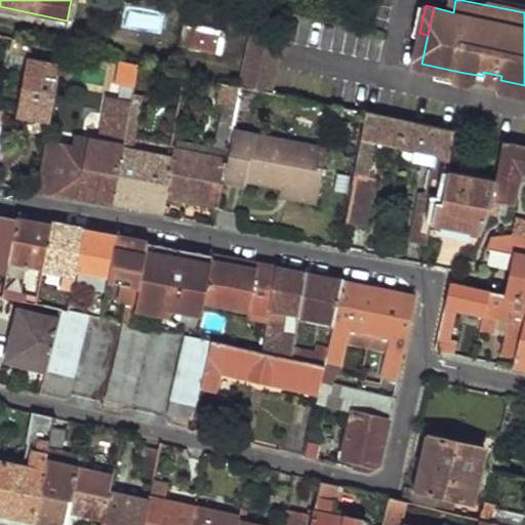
[(185,23),(180,44),(221,53),(227,32),(185,23)]
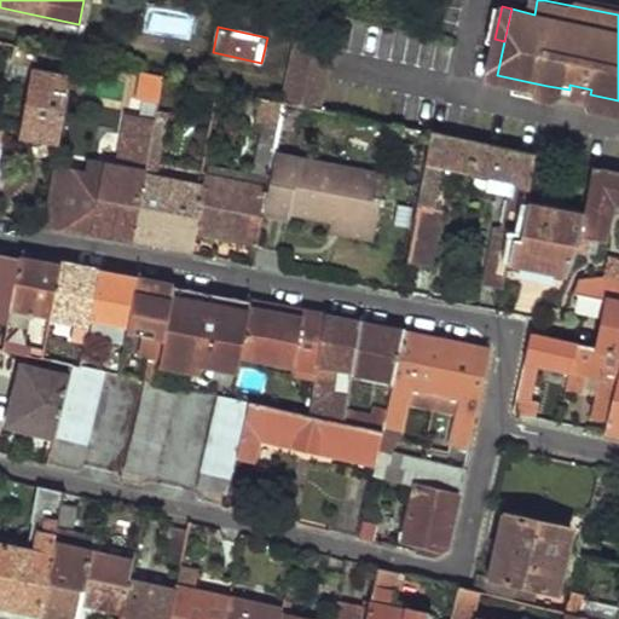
[(284,102),(313,108),(327,42),(298,36),(284,102)]
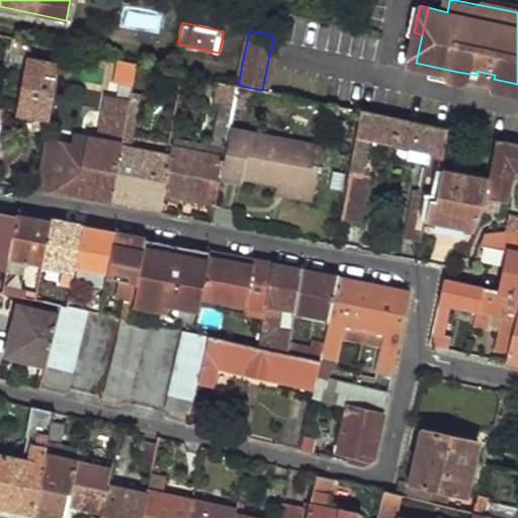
[(30,41),(27,59),(36,61),(40,44),(30,41)]
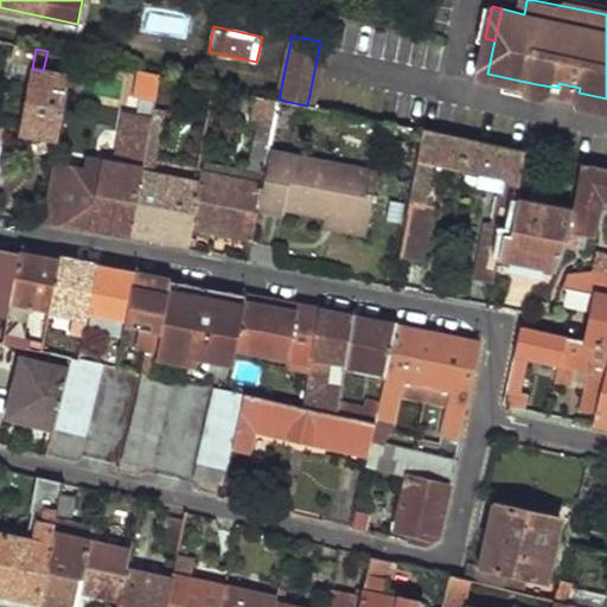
[(59,53),(56,74),(71,76),(75,57),(59,53)]
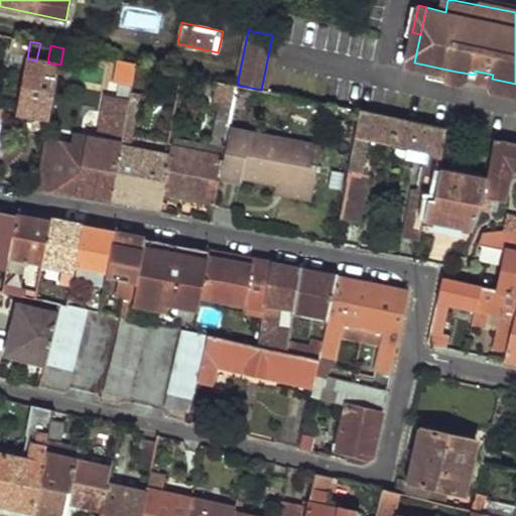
[(27,58),(16,116),(49,122),(60,65),(47,62),(36,60),(27,58)]
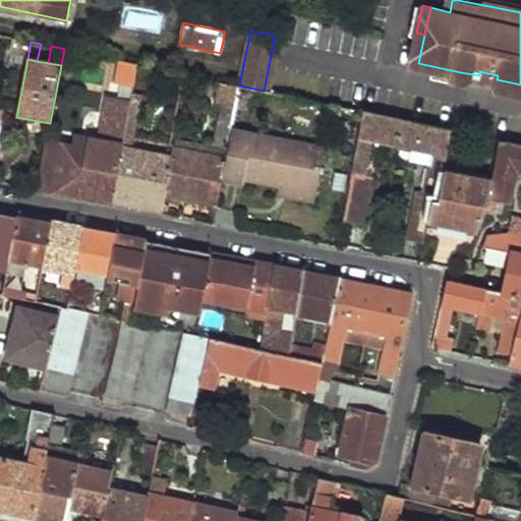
[(119,60),(114,84),(134,88),(138,64),(119,60)]
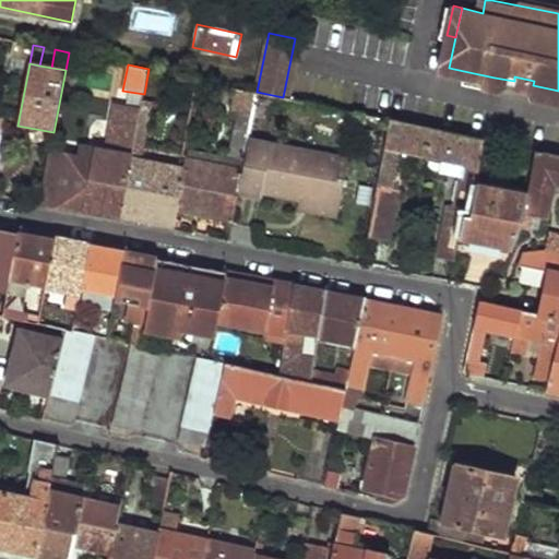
[(495,78),(474,73),(473,80),(494,84),(495,78)]
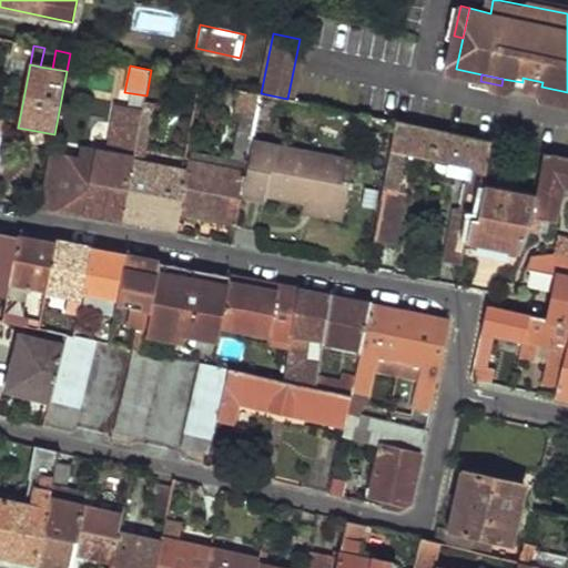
[(242,89),(237,111),(256,114),(261,93),(242,89)]
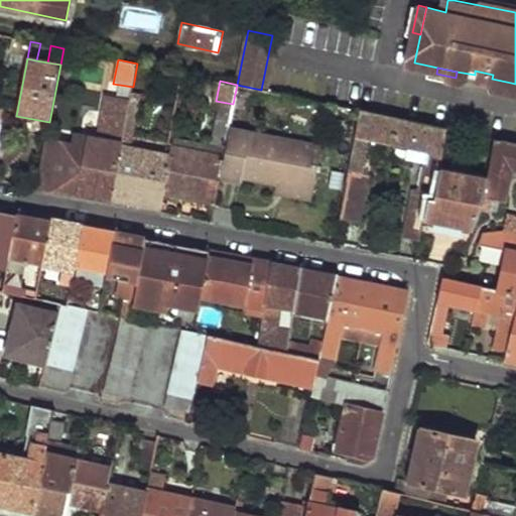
[(90,139),(79,196),(111,202),(124,133),(129,106),(119,104),(112,144),(90,139)]
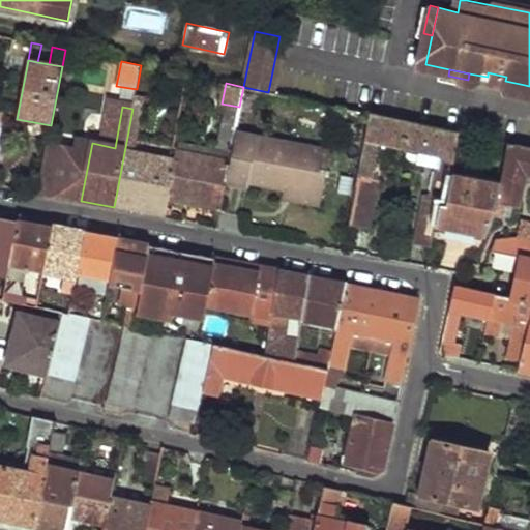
[(133,109),(127,137),(137,139),(142,111),(133,109)]
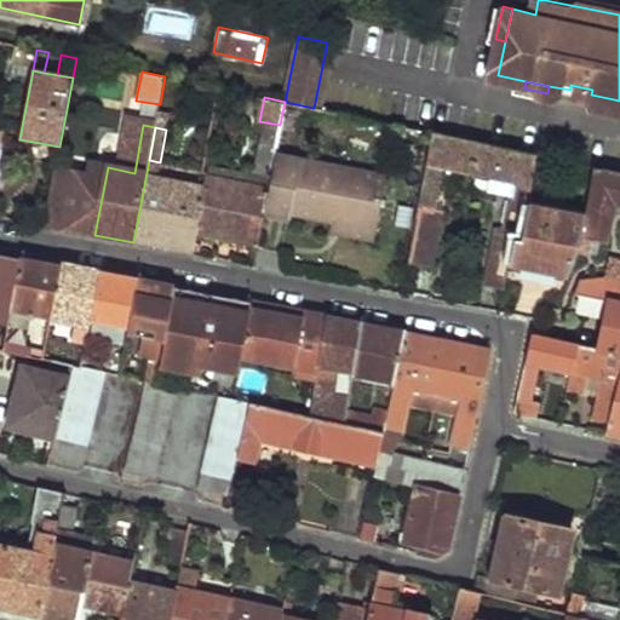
[(434,133),(417,218),(409,263),(434,269),(446,211),(436,208),(443,168),(470,173),(476,142),(434,133)]
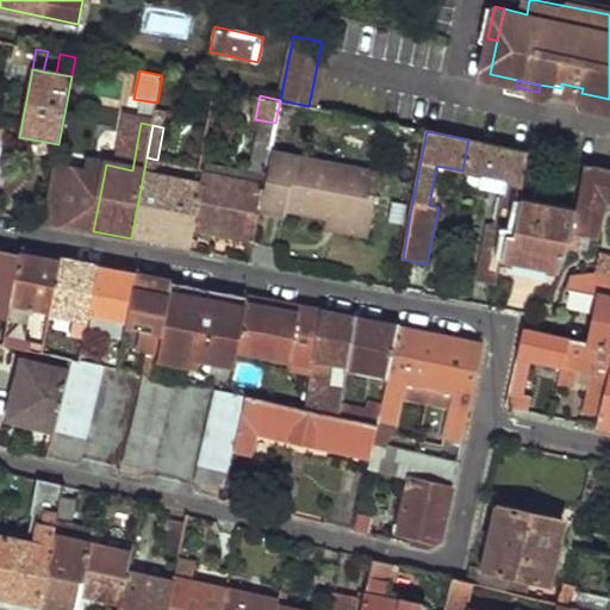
[(265,135),(262,144),(271,145),(273,136),(265,135)]
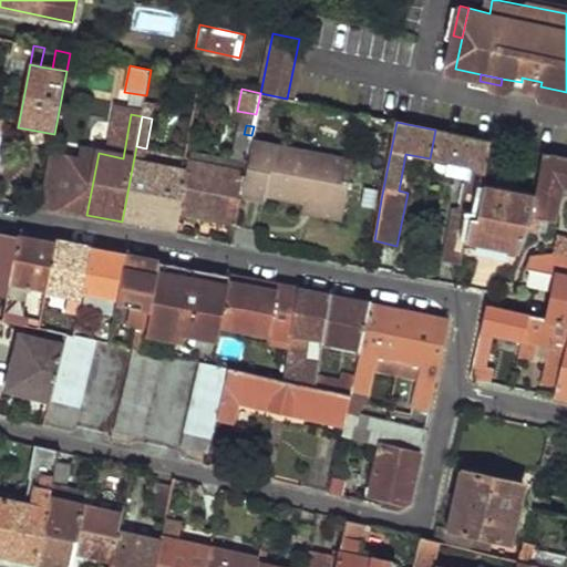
[(435,130),(430,158),(471,166),(463,209),(454,208),(444,263),(461,265),(464,244),(465,236),(472,237),(482,187),(491,141),(435,130)]
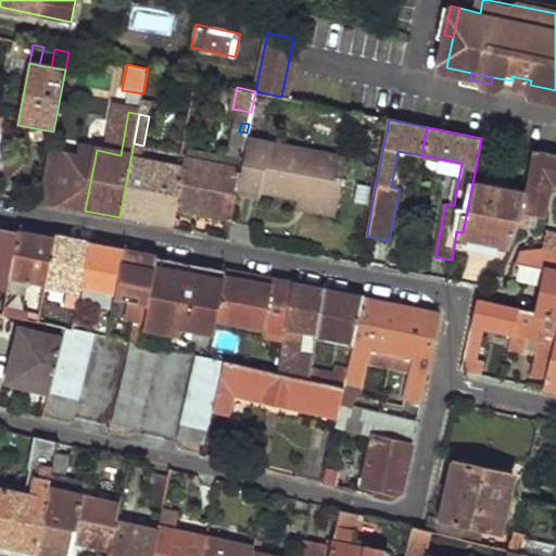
[(247,136),(240,171),(237,185),(261,190),(262,185),(295,191),(339,201),(346,156),(247,136)]
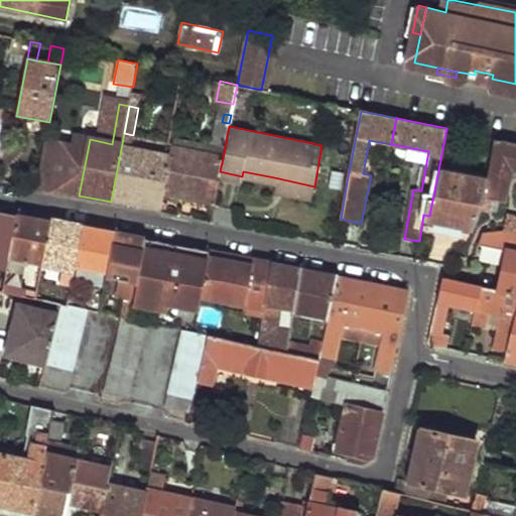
[(124,133),(111,202),(136,207),(161,211),(164,196),(173,147),(174,143),(164,141),(161,154),(130,147),(133,135),(124,133)]
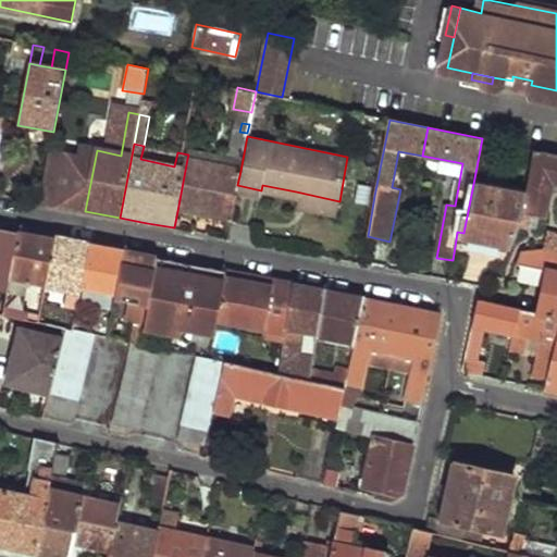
[(556,153),(534,150),(524,195),(520,222),(525,223),(529,210),(536,212),(545,180),(556,182),(556,153)]
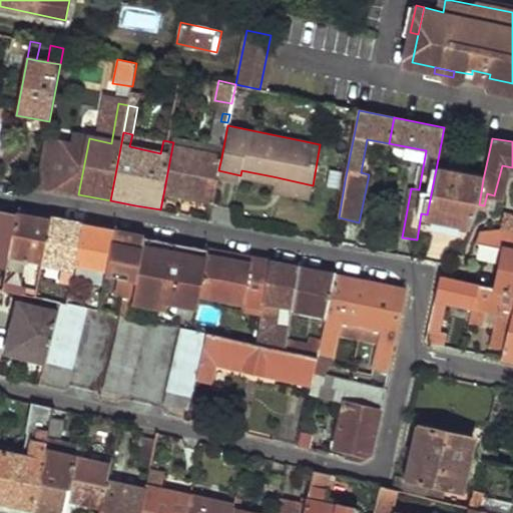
[(172,146),(163,194),(211,204),(218,170),(221,157),(172,146)]
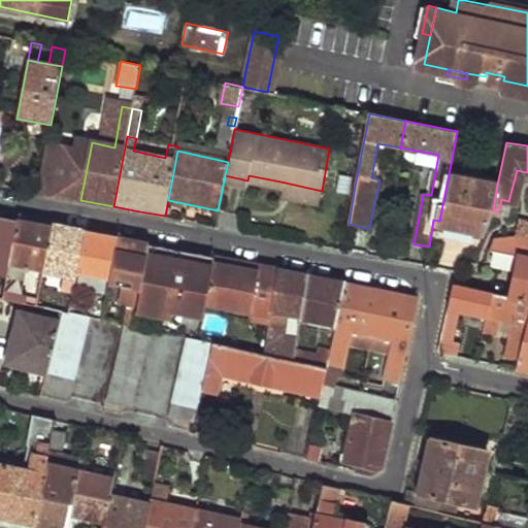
[(43,159),(37,192),(60,196),(64,164),(43,159)]
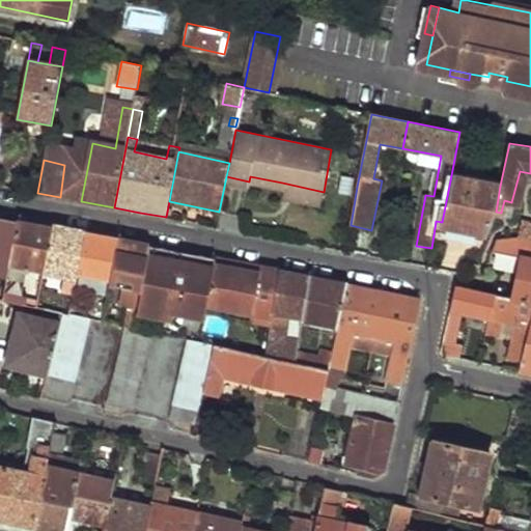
[(451,175),(442,222),(436,221),(435,228),(485,238),(496,212),(500,186),(451,175)]
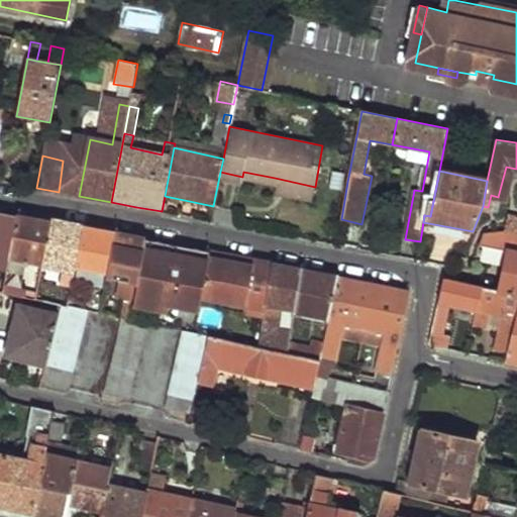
[(275,178),(273,189),(313,196),(315,187),(275,178)]
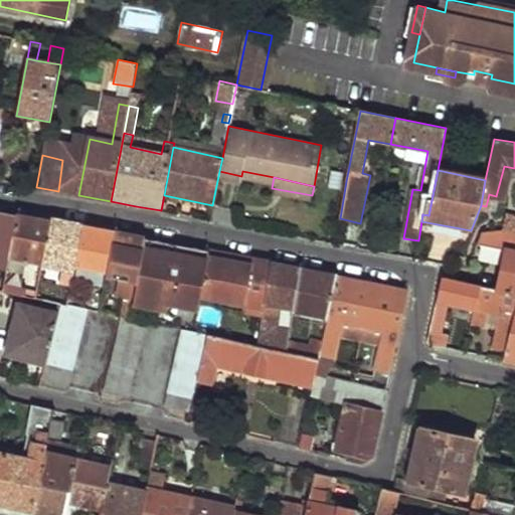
[(0,209),(0,289),(3,290),(18,212),(0,209)]
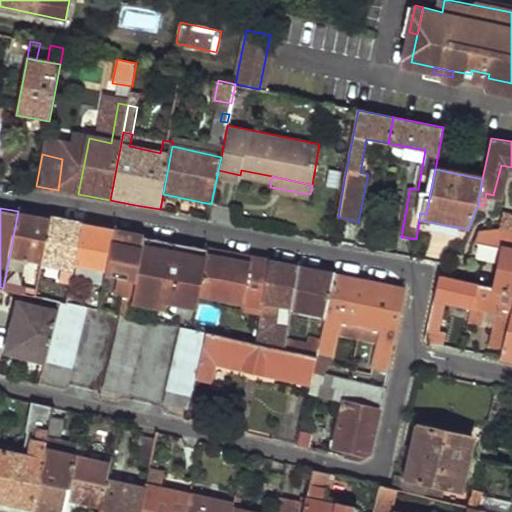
[(18,211),(3,288),(18,291),(25,257),(42,261),(51,218),(34,215),(18,211)]
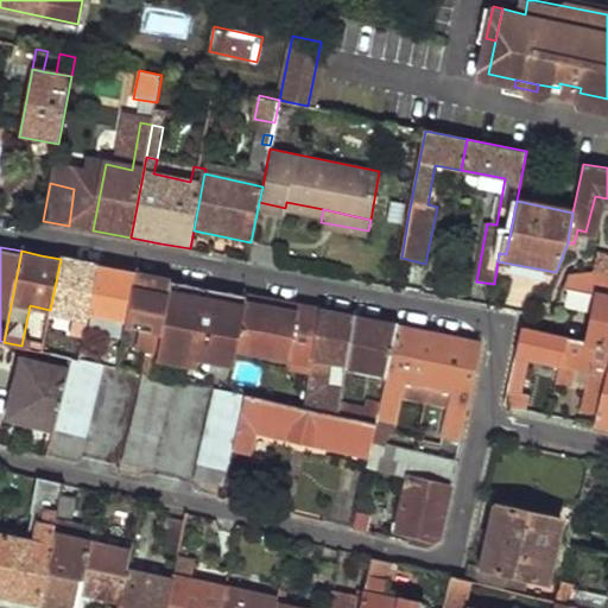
[(607,255),(599,254),(595,270),(607,272),(607,255)]
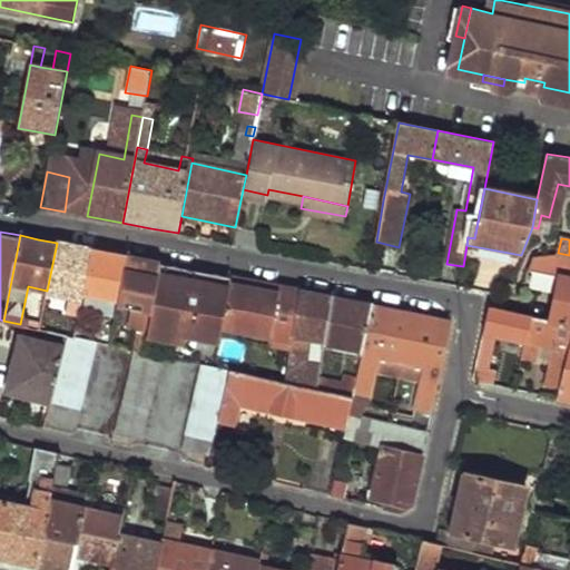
[(57,243),(47,291),(81,298),(91,249),(74,246),(57,243)]
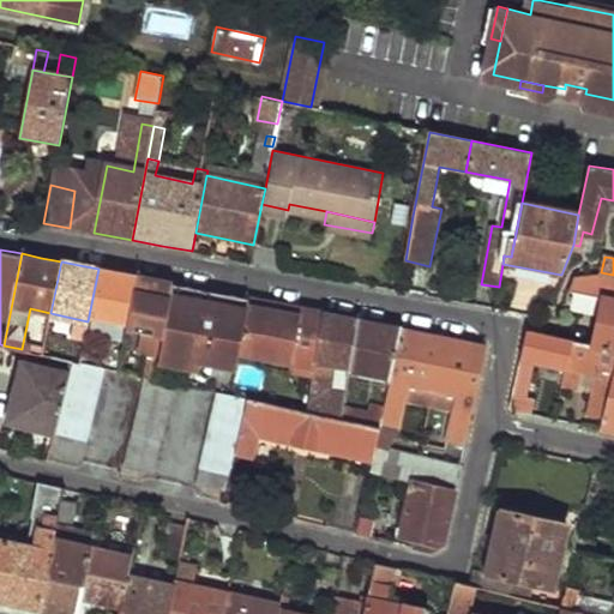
[(98,269),(88,321),(80,362),(89,365),(91,351),(101,354),(104,335),(94,332),(96,318),(127,325),(138,276),(116,272),(98,269)]
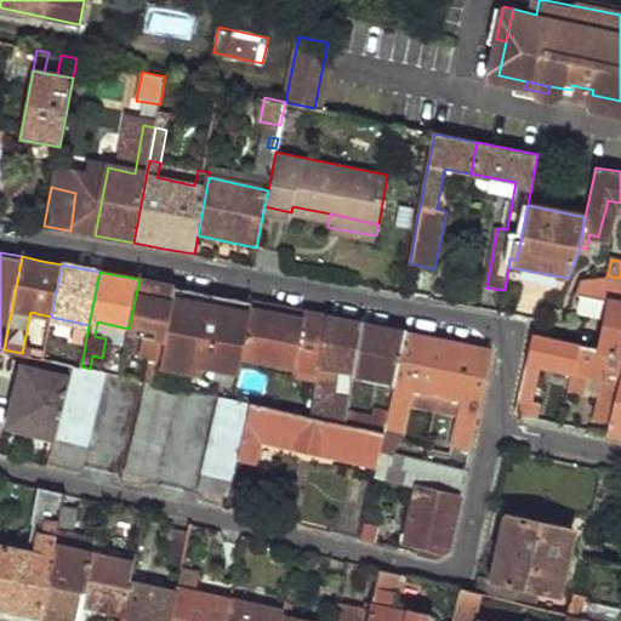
[(620,278),(608,275),(580,279),(575,295),(610,303),(599,349),(620,354),(620,278)]
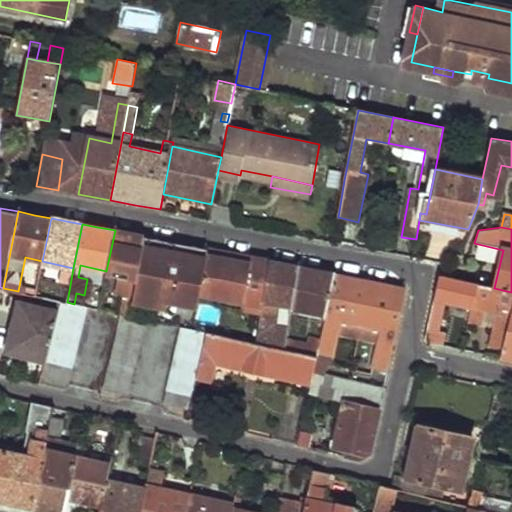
[(115,230),(106,271),(105,276),(128,280),(121,314),(128,315),(131,301),(145,236),(126,233),(115,230)]
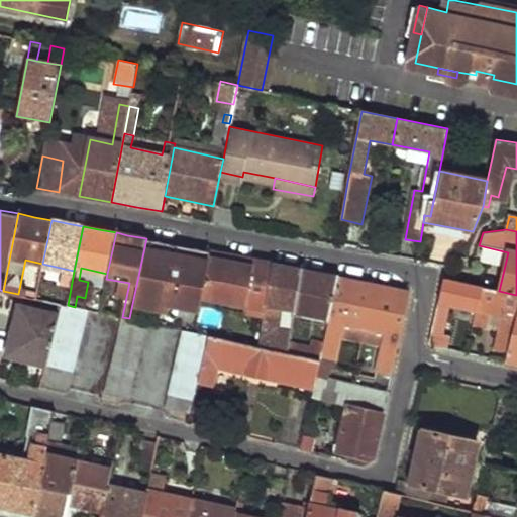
[(186,246),(146,238),(132,304),(166,311),(167,305),(196,311),(199,300),(210,251),(186,246)]
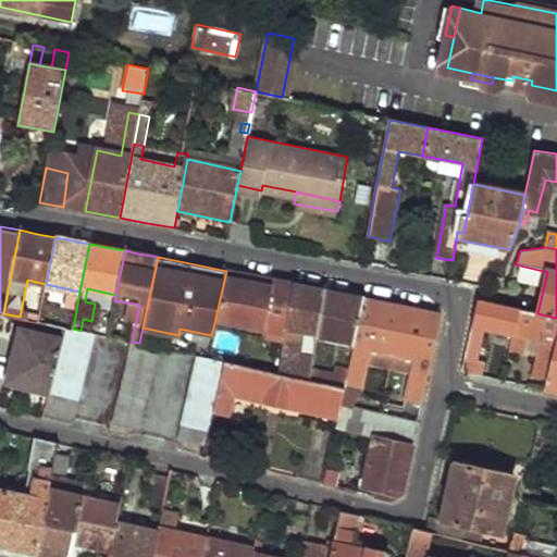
[(226,271),(214,323),(282,337),(293,284),(270,280),(226,271)]
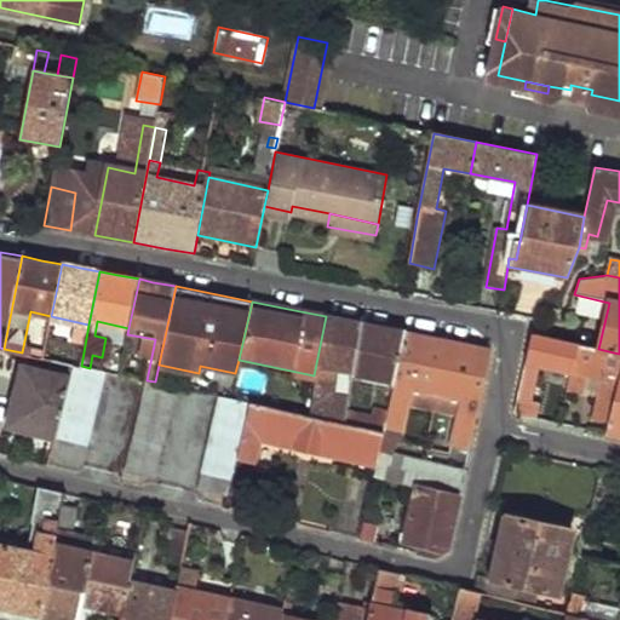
[(314,375),(305,415),(343,424),(345,409),(348,397),(328,391),(334,368),(354,372),(361,323),(344,320),(326,316),(314,375)]
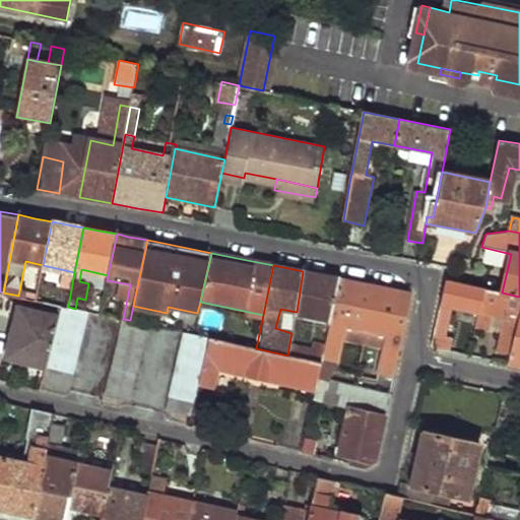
[(303,271),(297,312),(331,319),(340,278),(323,274),(303,271)]
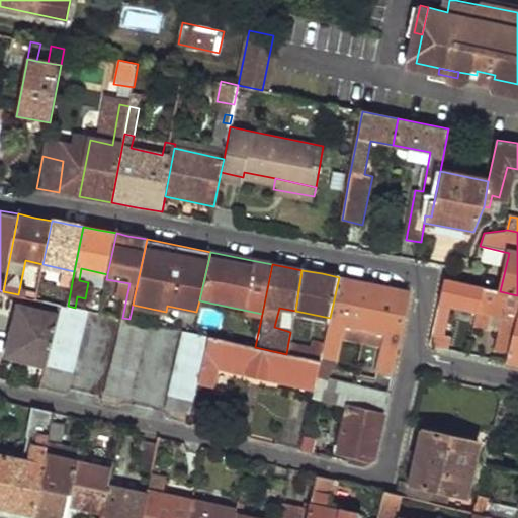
[(40,276),(37,293),(35,298),(44,300),(49,278),(40,276)]
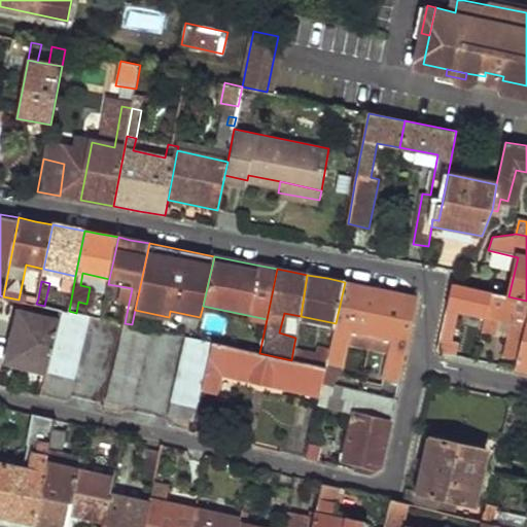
[(345,282),(336,323),(329,350),(325,369),(322,383),(335,386),(341,357),(345,357),(348,347),(352,331),(393,341),(390,355),(385,380),(399,382),(419,295),(382,289),(345,282)]
